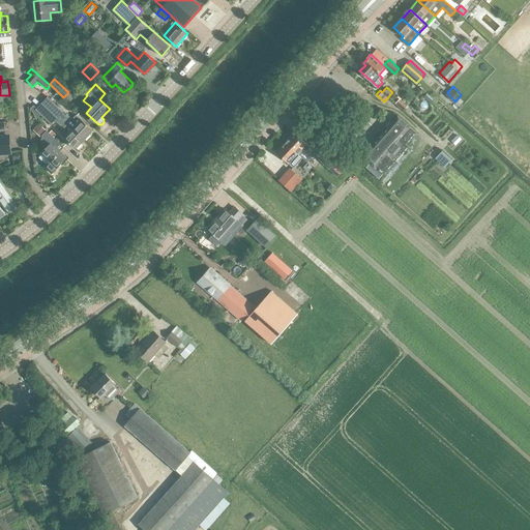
[(48,96),(45,100),(84,139),(93,129),(78,114),(72,120),(48,96)]
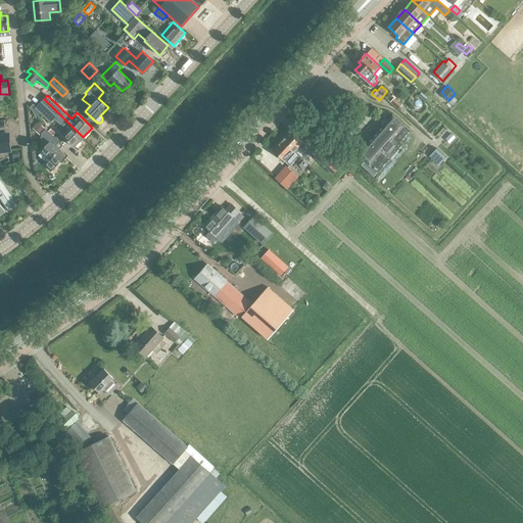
[(83,137),(44,99),(36,107),(51,123),(55,119),(61,125),(60,127),(59,128),(60,133),(75,146),(83,137)]
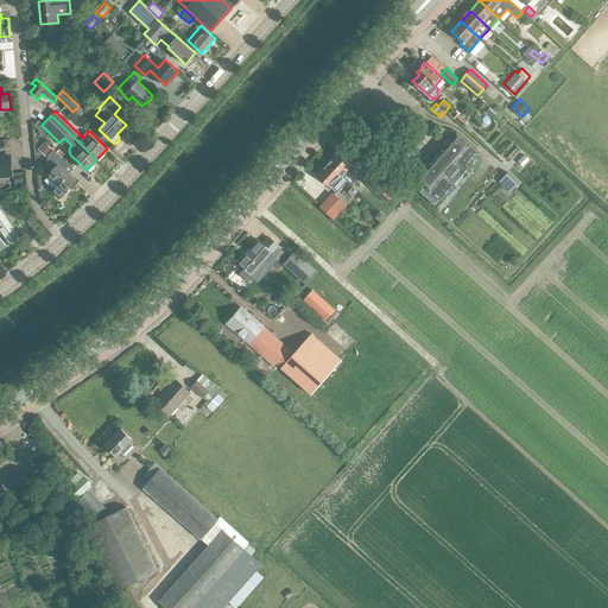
[(439,153),(416,179),(425,188),(420,192),(435,206),(439,201),(450,189),(454,184),(463,175),(468,168),(466,165),(477,152),(470,146),(457,133),(451,140),(439,153)]
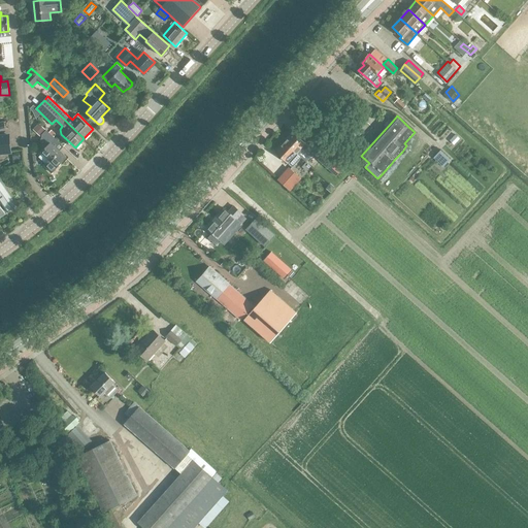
[(41,133),(46,129),(41,125),(37,129),(41,133)]
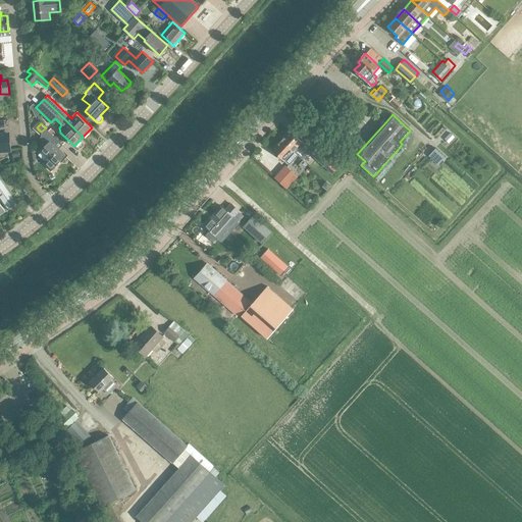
[(51,170),(65,155),(51,141),(55,137),(47,127),(42,133),(46,136),(41,140),(47,146),(42,150),(50,158),(45,163),(51,170)]
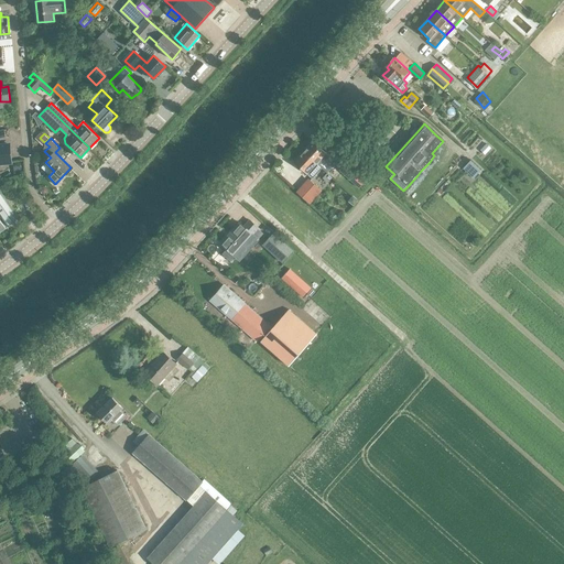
[(332,167),(322,159),(327,152),(314,141),(304,151),(322,167),(328,172),(332,167)]
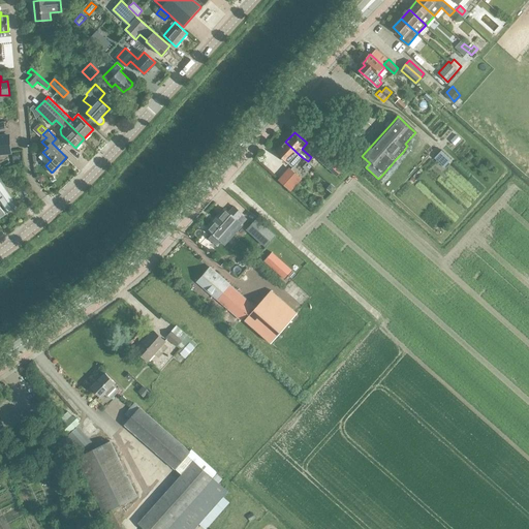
[(0,153),(10,153),(9,135),(0,135),(0,153)]
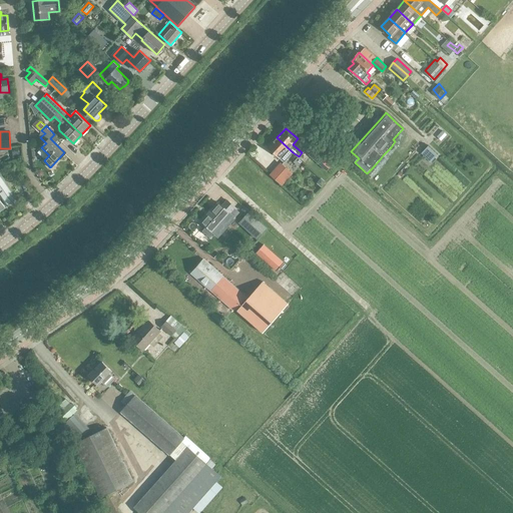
[(277,137),(269,147),(285,161),(293,152),(277,137)]
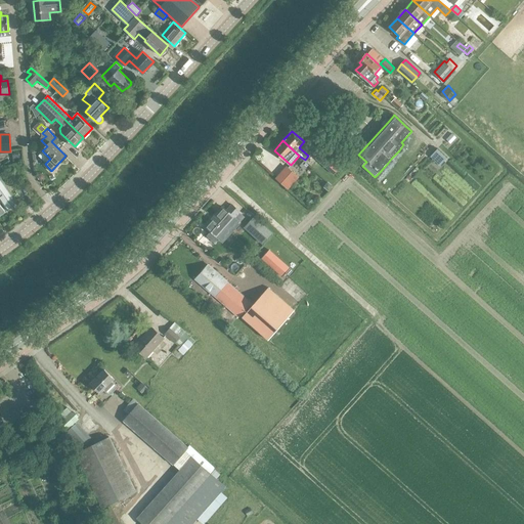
[(345,163),(326,146),(316,159),(334,175),(345,163)]
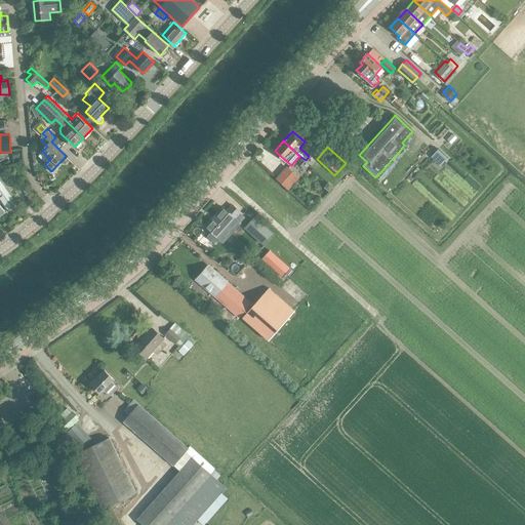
[(448,158),(439,149),(432,157),(441,166),(448,158)]
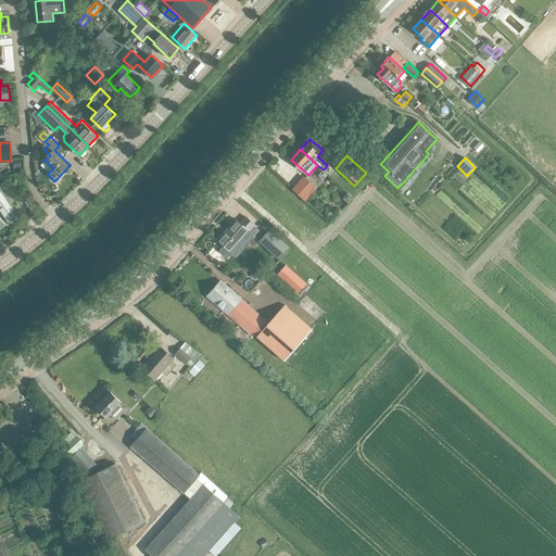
[(323,171),(318,176),(324,180),(328,175),(323,171)]
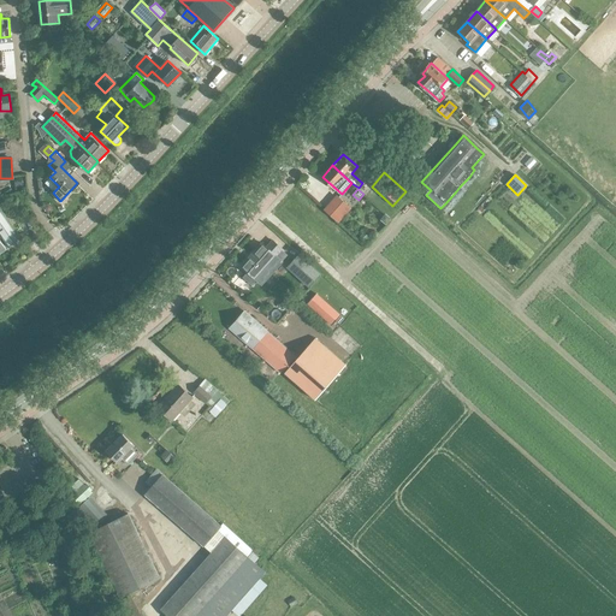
[(324,209),(339,223),(351,208),(337,195),(324,209)]
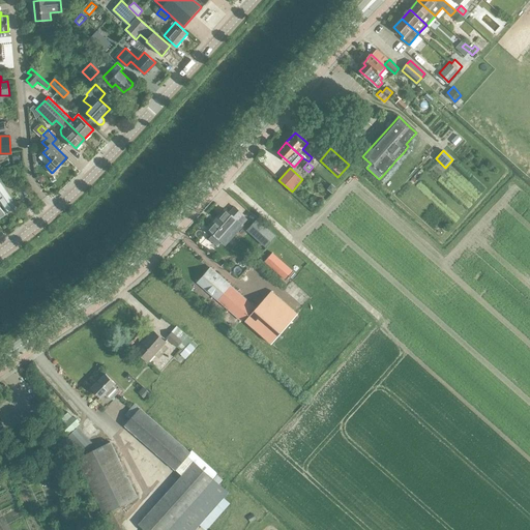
[(0,178),(0,217),(6,213),(0,205),(0,203),(1,203),(8,212),(19,204),(0,178)]
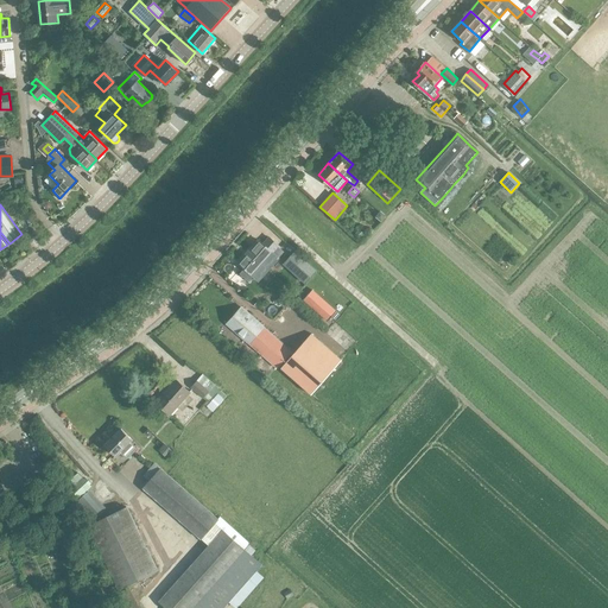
[(259,240),(239,264),(252,276),(272,252),(274,254),(282,247),(270,236),(264,244),(259,240)]
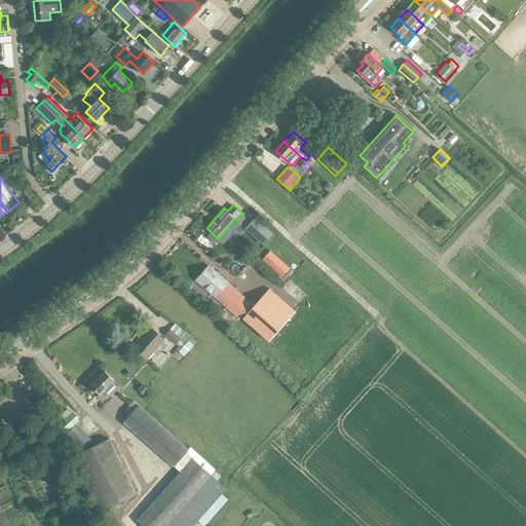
[(273,234),(255,218),(250,224),(246,228),(252,234),(264,245),(273,234)]
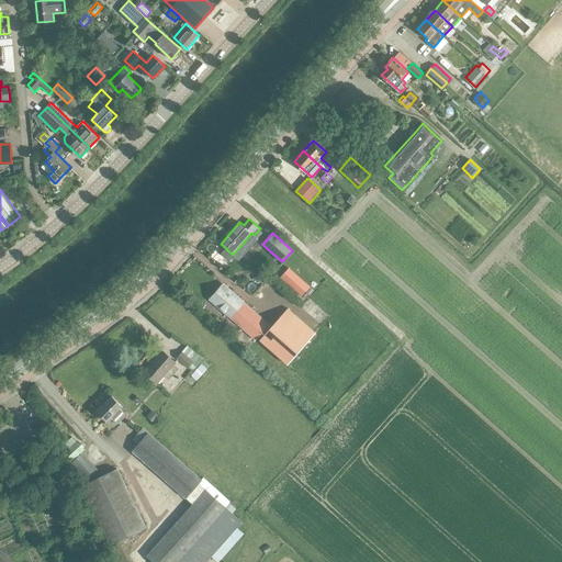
[(311,296),(315,291),(289,268),(281,277),(303,296),(307,293),(311,296)]
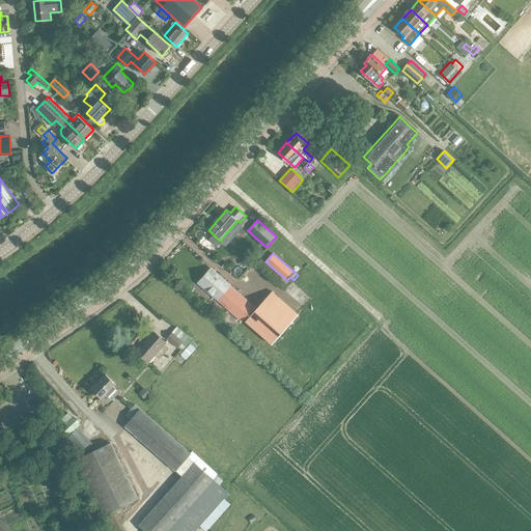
[(243,322),(255,307),(212,268),(198,282),(243,322)]
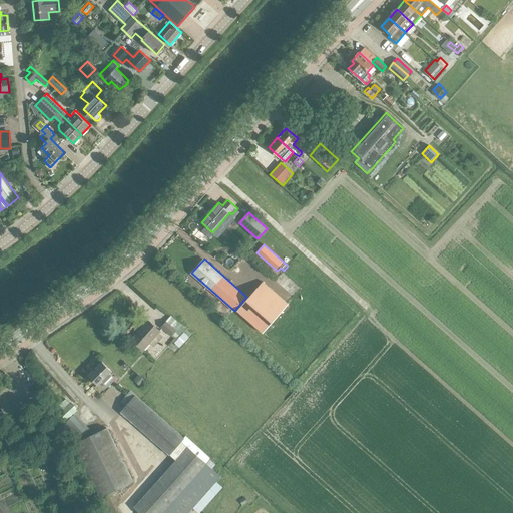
[(264,282),(237,311),(264,334),(289,305),(264,282)]
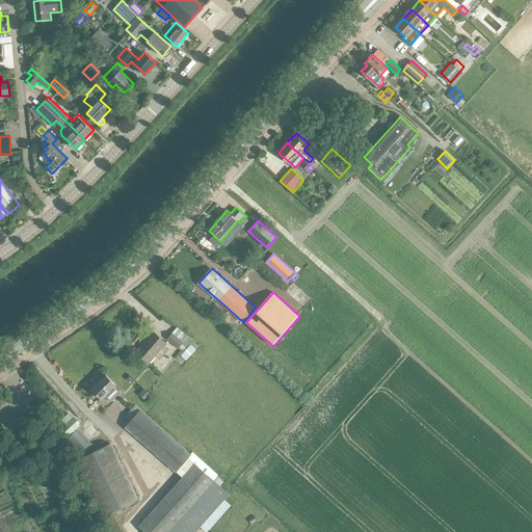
[(149,363),(166,344),(154,333),(136,351),(149,363)]
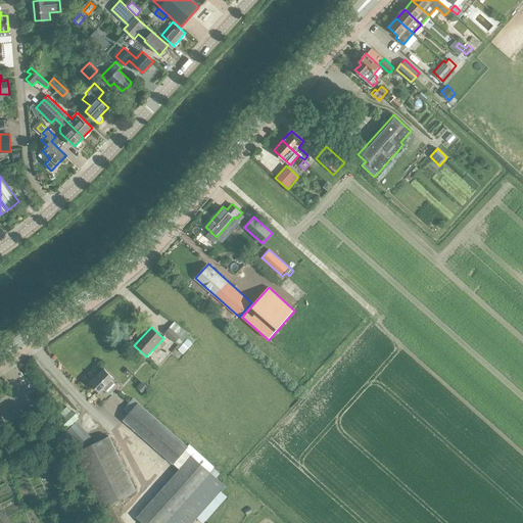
[(181,336),(170,327),(163,333),(175,342),(181,336)]
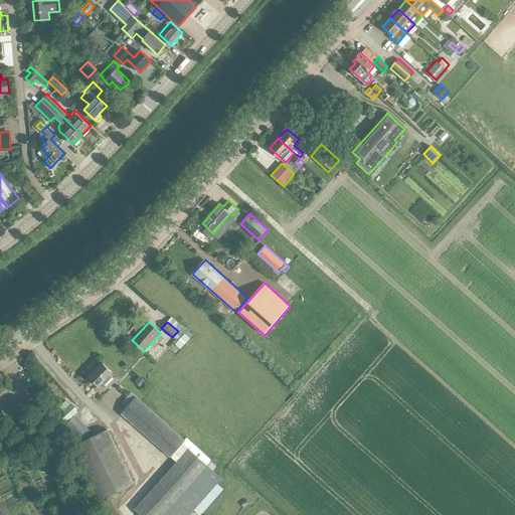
[(111,384),(116,379),(112,374),(113,373),(104,363),(90,377),(99,386),(103,383),(106,386),(109,382),(111,384)]
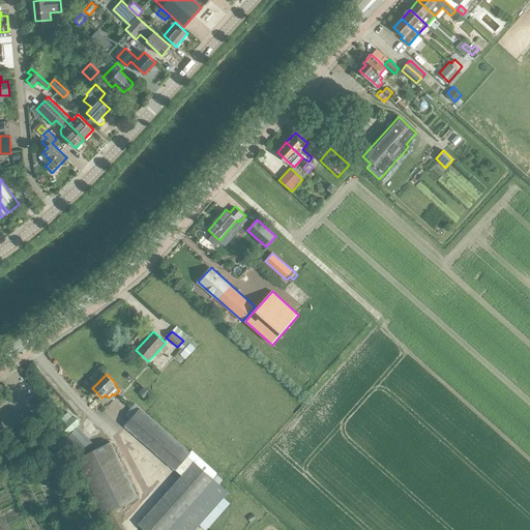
[(138,392),(145,399),(151,393),(144,386),(138,392)]
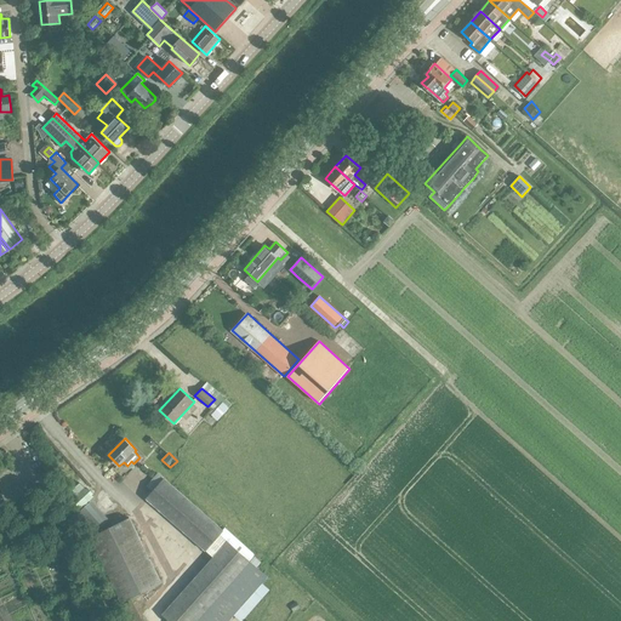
[(226,528),(223,530),(165,478),(165,479),(158,473),(147,486),(152,490),(144,497),(147,499),(205,551),(205,550),(214,557),(163,615),(169,620),(227,620),(266,577),(249,562),(256,554),(226,528)]
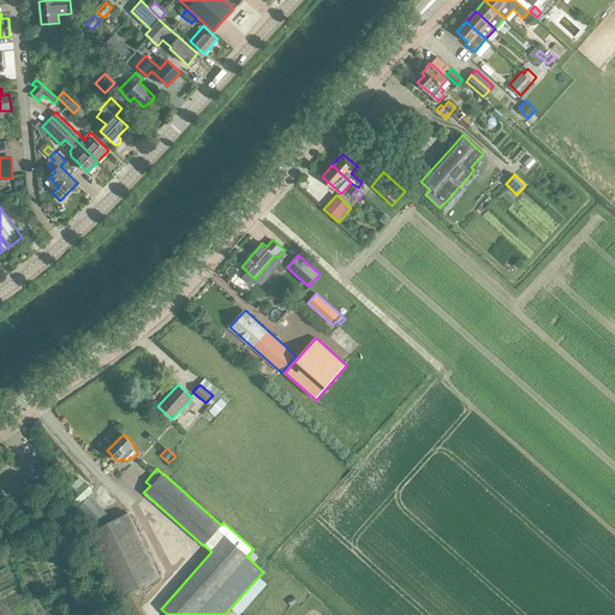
[(93,493),(90,490),(91,489),(87,484),(85,485),(79,478),(67,490),(81,503),(93,493)]
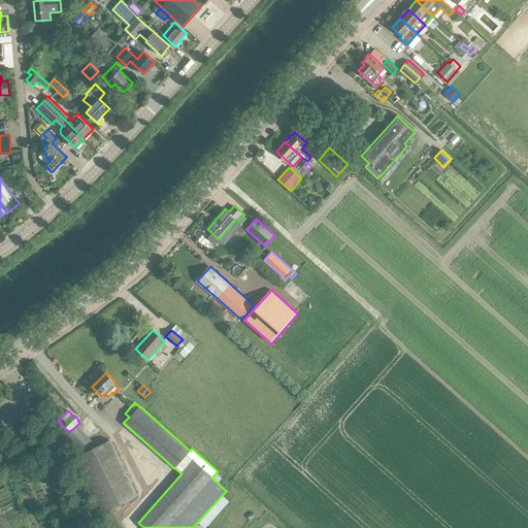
[(80,454),(93,441),(76,426),(64,438),(80,454)]
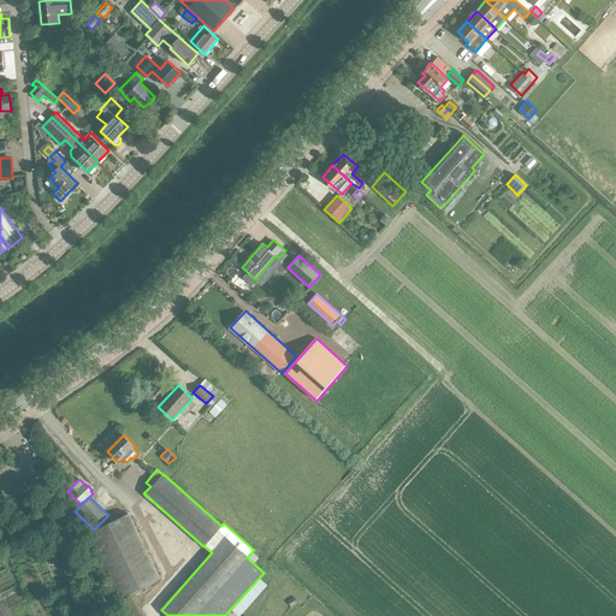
[(129,514),(98,528),(94,529),(92,531),(89,533),(122,598),(160,579),(129,514)]
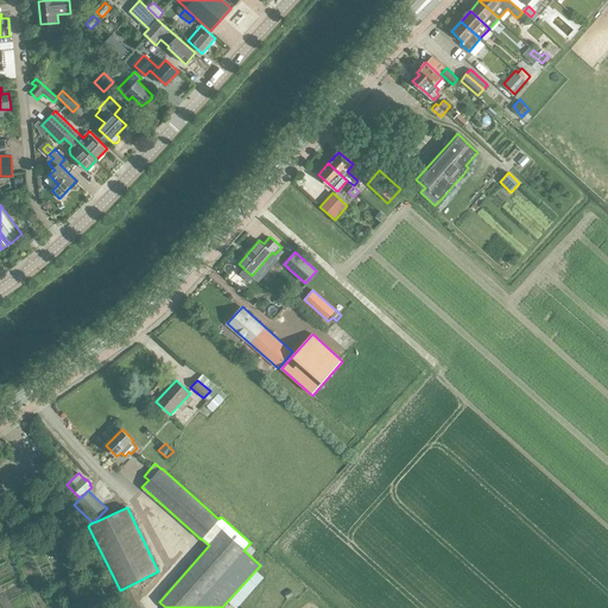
[(63,531),(70,527),(65,515),(57,519),(63,531)]
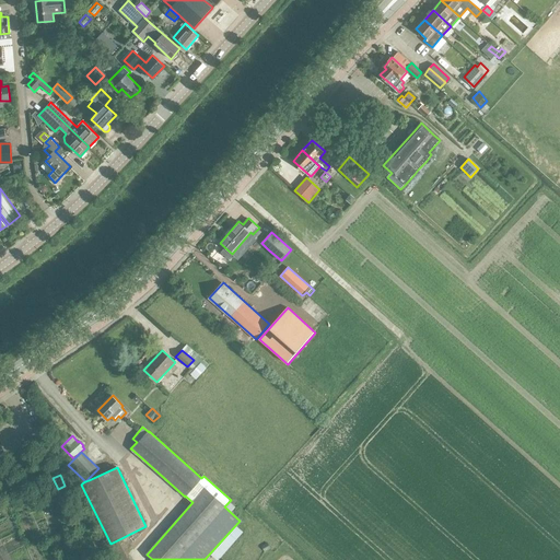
[(116,559),(128,559),(119,541),(109,546),(116,559)]
